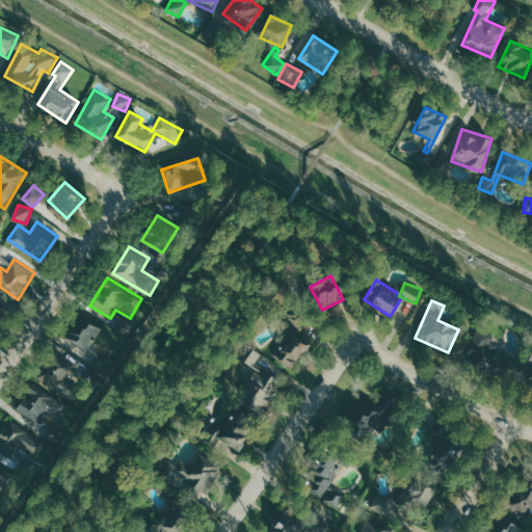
[(99,328),(83,322),(78,335),(70,331),(67,339),(90,349),(99,328)]
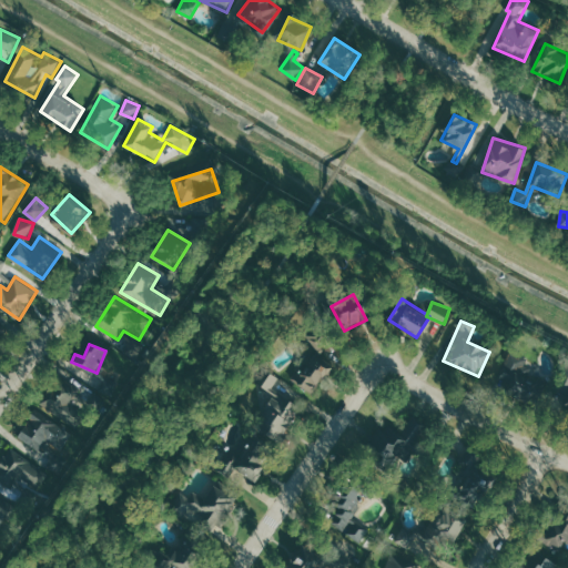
[(295,383),(315,393),(331,363),(311,353),(295,383)]
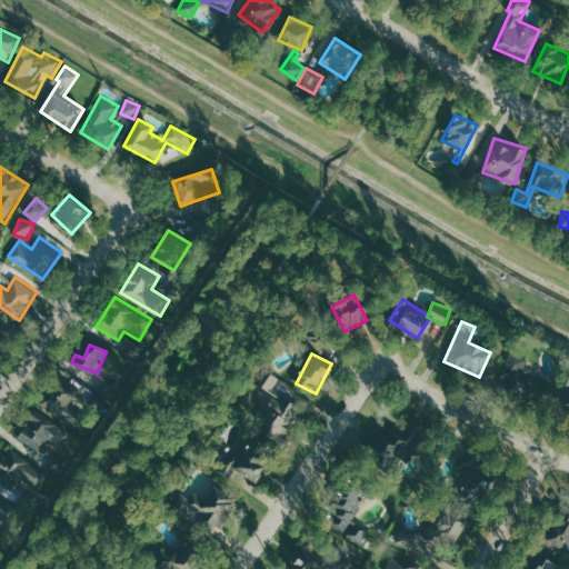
[(568,363),(565,363),(550,412),(568,417),(568,363)]
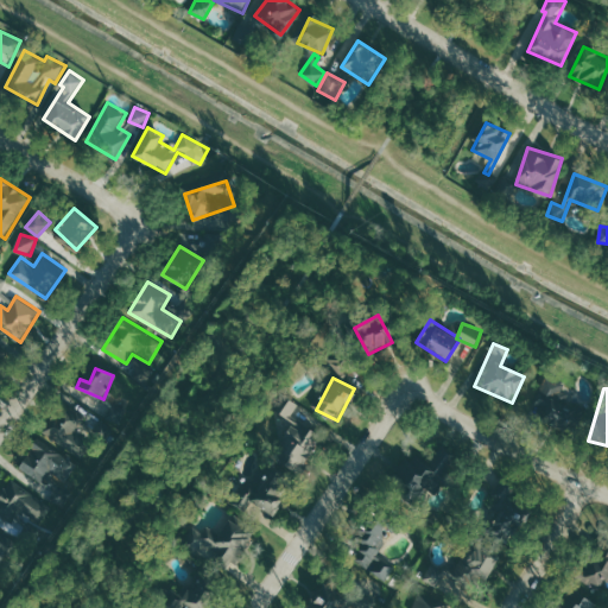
[(301,405),(289,398),(279,415),(287,419),(267,456),(298,473),(321,432),(293,418),(301,405)]
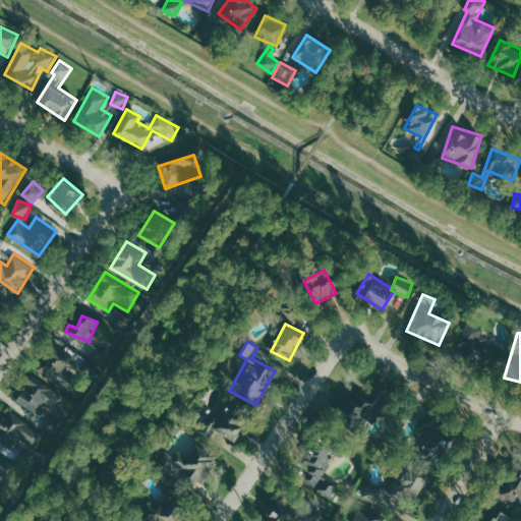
[(67,389),(73,375),(65,371),(70,360),(49,349),(37,373),(67,389)]
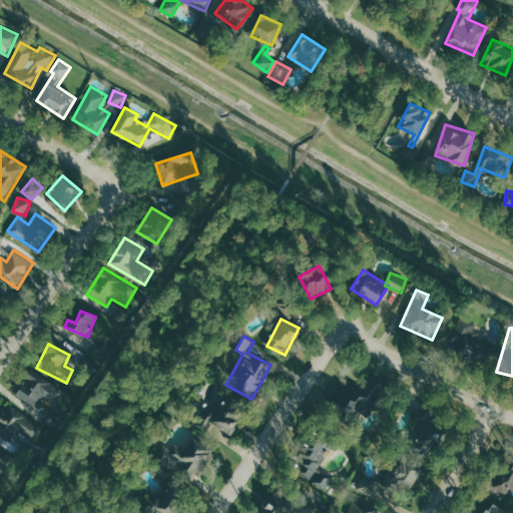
[(37,408),(41,402),(54,409),(66,390),(32,369),(16,395),(37,408)]
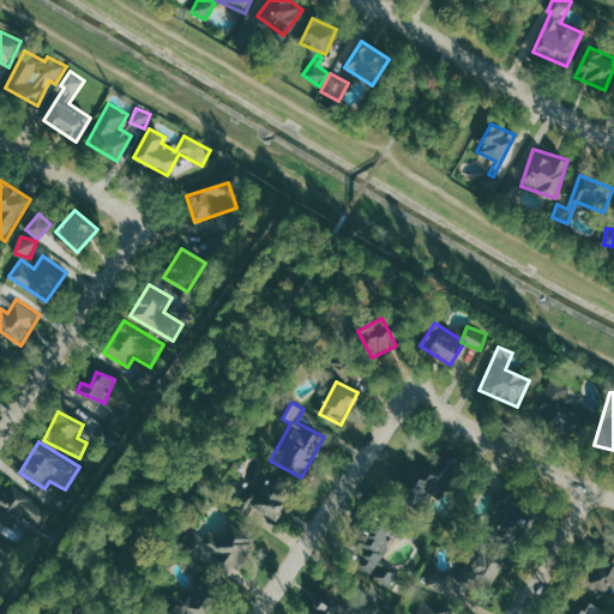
[(397,476),(417,503),(431,493),(435,499),(463,479),(445,453),(420,473),(414,464),(397,476)]
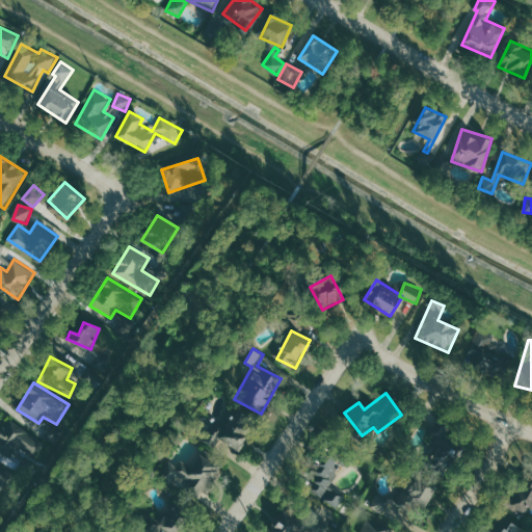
[(0,433),(0,447),(29,467),(46,442),(10,419),(0,433)]
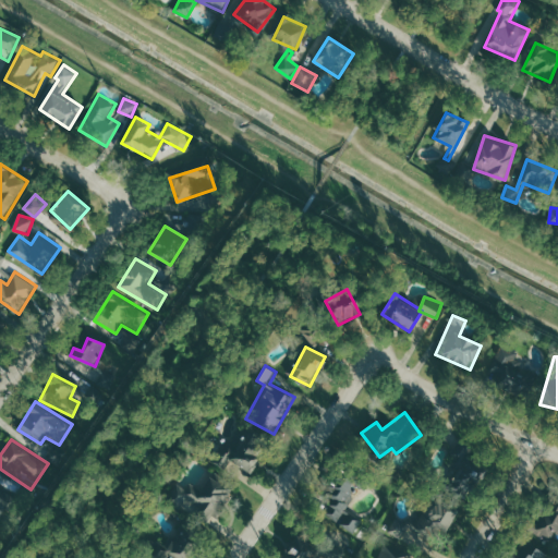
[(456,469),(445,486),(465,499),(487,465),(461,448),(450,465),(456,469)]
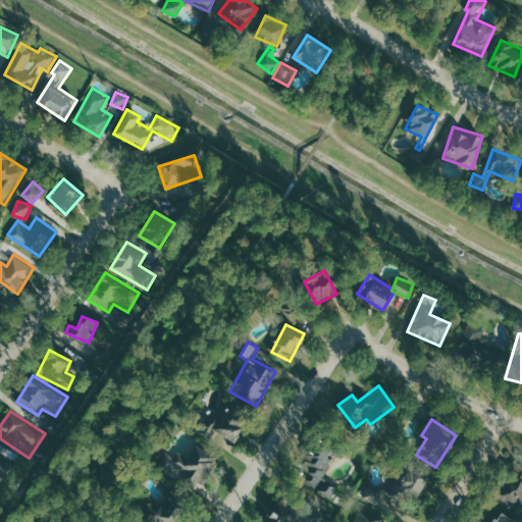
[(189,458),(178,451),(174,458),(167,454),(158,466),(196,491),(216,460),(196,447),(189,458)]
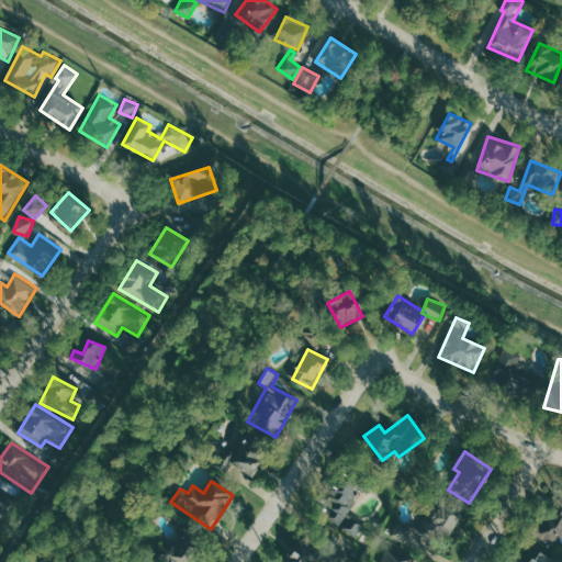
[(348,515),(358,493),(346,486),(343,495),(335,492),(328,507),(338,512),(333,524),(359,535),(364,523),(348,515)]
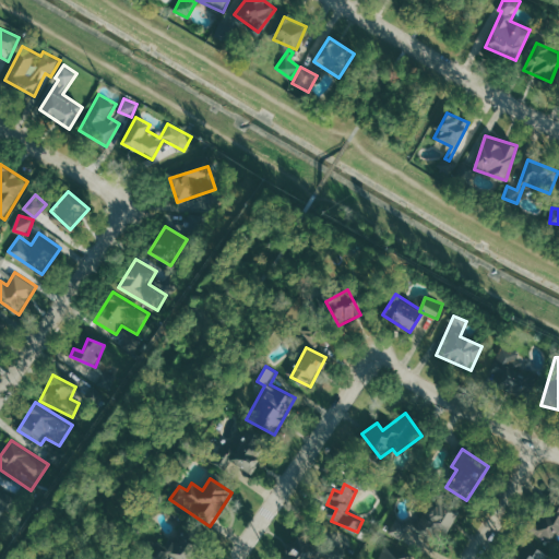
[(0,516),(4,519),(14,490),(0,485),(0,516)]
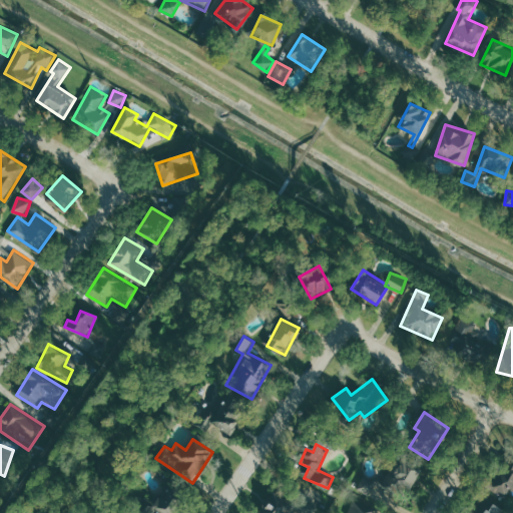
[(423,468),(402,457),(394,473),(382,466),(365,499),(386,510),(397,489),(409,495),(423,468)]
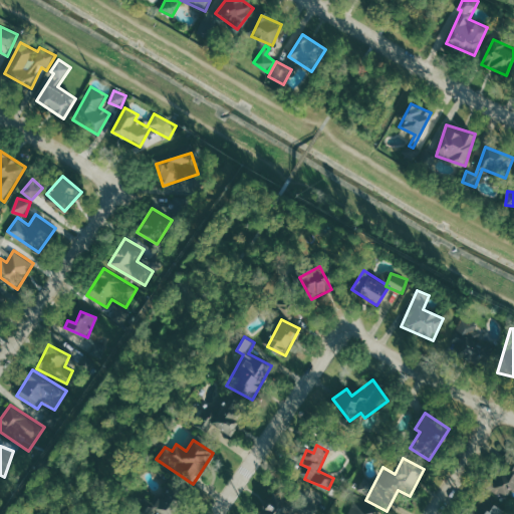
[(513,471),(512,475),(499,468),(487,490),(506,500),(511,490),(513,491),(513,471)]
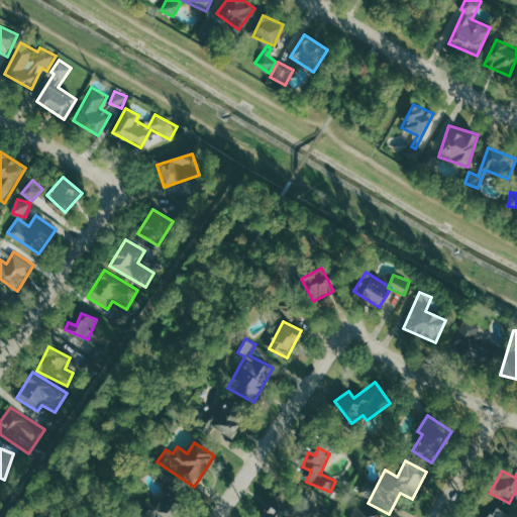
[(260,516),(315,516),(320,512),(297,494),(289,505),(277,496),(260,516)]
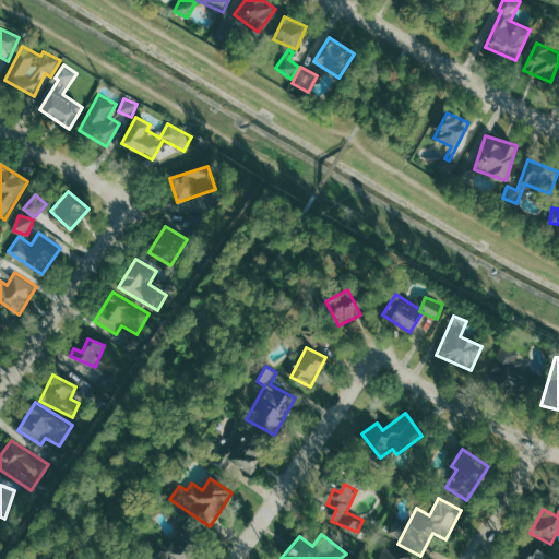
[(545,558),(547,552),(523,544),(518,558),(545,558)]
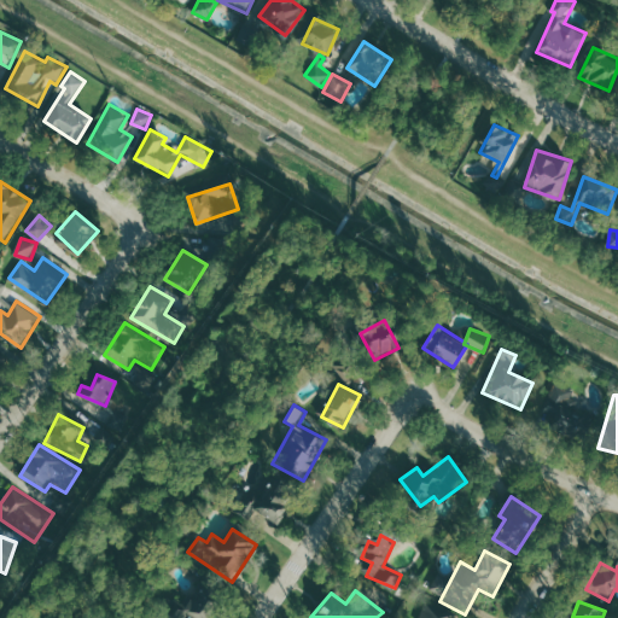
[(444,617),(445,616),(425,607),(420,617),(444,617)]
